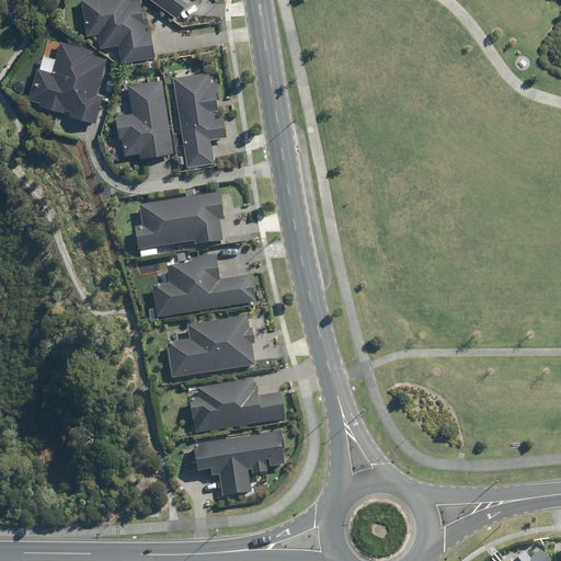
[(139,0),(82,0),(80,0),(87,35),(98,33),(100,50),(119,46),(123,64),(155,58),(149,29),(145,30),(139,0)]
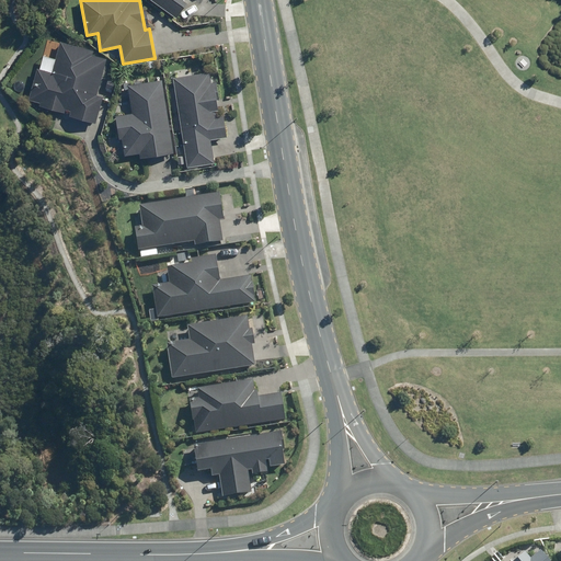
[(149,0),(176,19),(190,0),(149,0)]
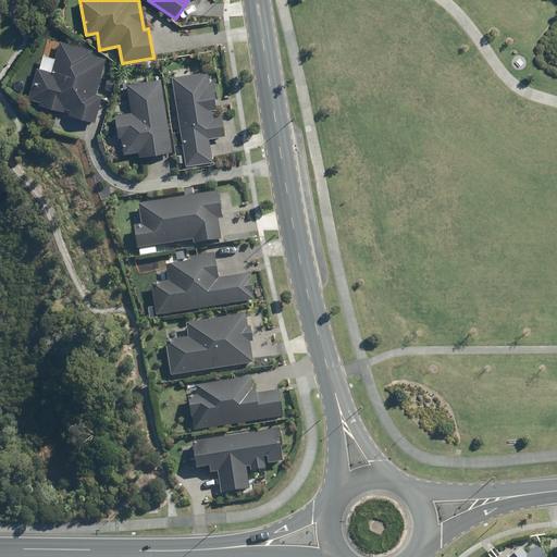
[(95,51),(61,44),(53,73),(37,69),(29,99),(40,101),(39,106),(70,113),(70,116),(96,123),(102,97),(96,95),(106,59),(94,56),(95,51)]
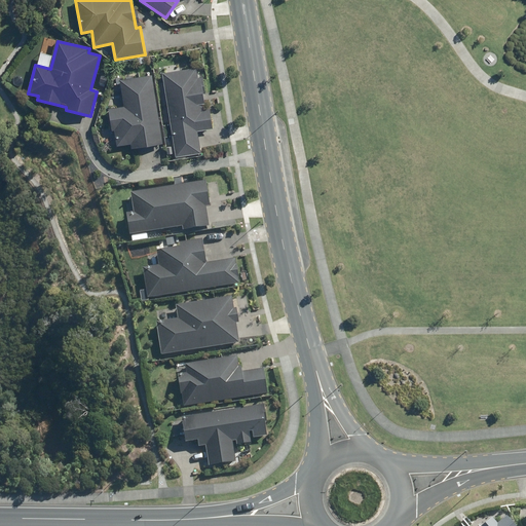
[(202,111),(201,102),(208,101),(202,67),(162,73),(175,158),(200,154),(197,134),(212,132),(209,110),(202,111)]
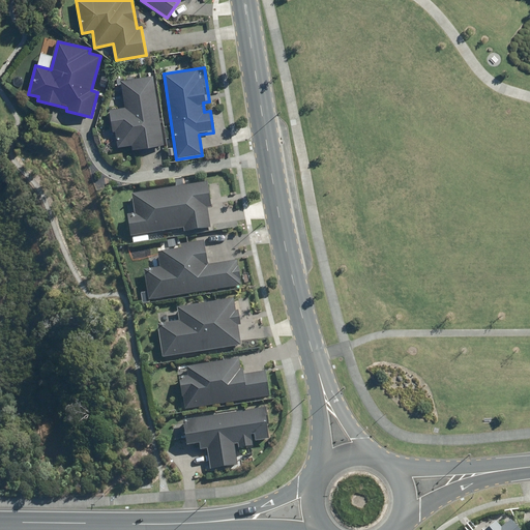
[(166,145),(153,75),(120,80),(124,107),(109,110),(115,148),(133,145),(134,150),(166,145)]
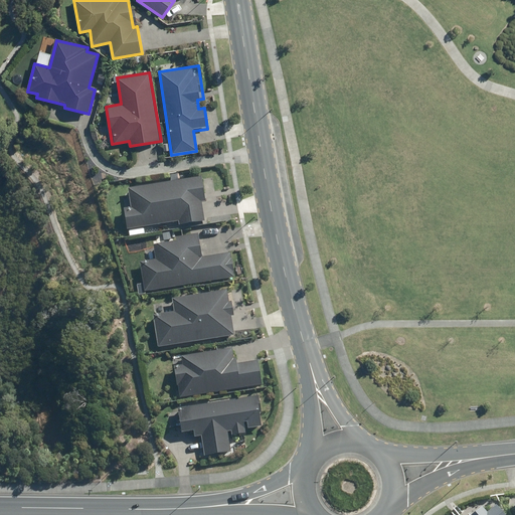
[(124,209),(127,230),(179,222),(179,227),(204,223),(201,202),(206,201),(202,178),(128,189),(131,208),(124,209)]
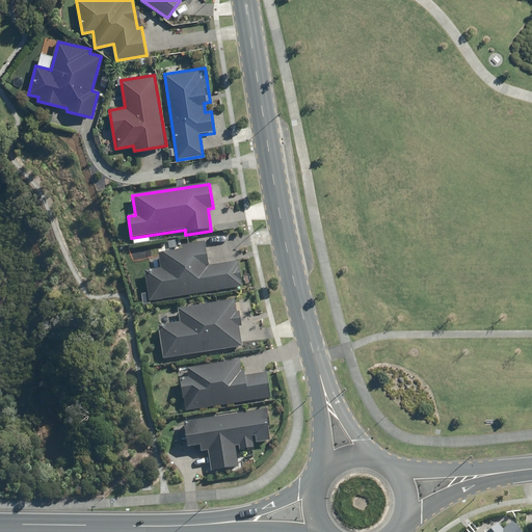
[(160,270),(144,272),(149,302),(242,288),(238,263),(209,268),(205,243),(181,246),(182,251),(158,255),(160,270)]
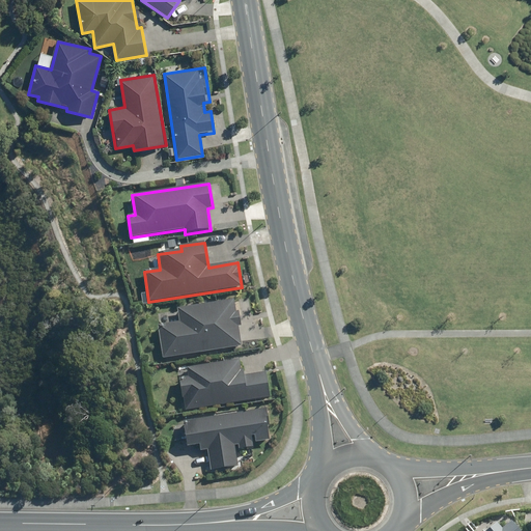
[(179,324),(159,327),(163,359),(241,347),(233,300),(177,308),(179,324)]
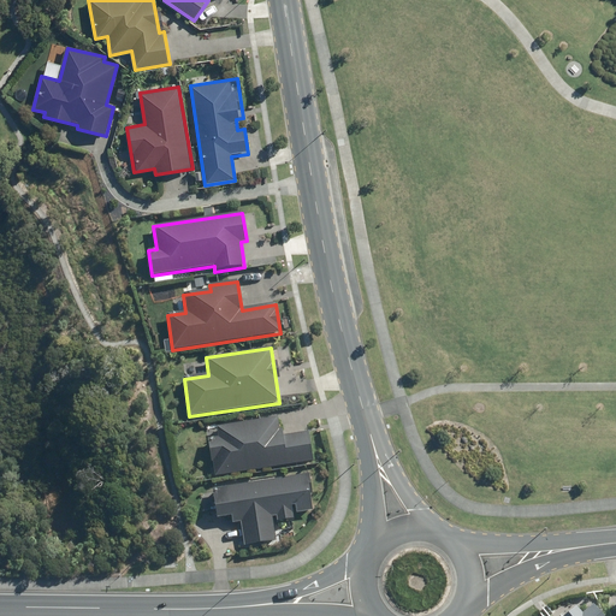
[(280,418),(208,428),(215,477),(313,463),(309,434),(283,438),(280,418)]
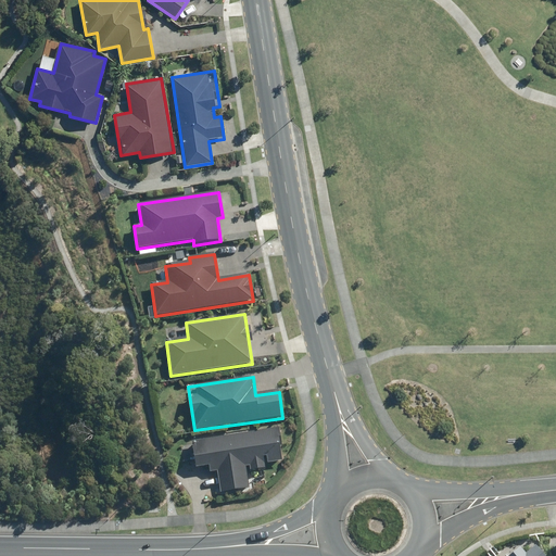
[(222,494),(249,490),(245,468),(249,468),(250,471),(264,469),(264,464),(282,460),(277,429),(190,443),(194,469),(210,467),(211,472),(218,471),(222,494)]
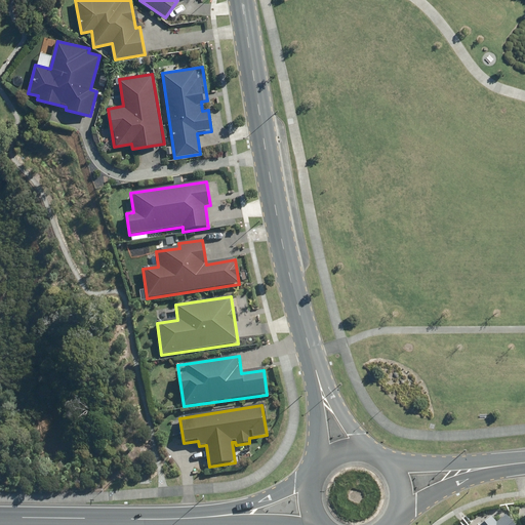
[(513,524),(503,515),(495,523),(491,518),(483,524),(513,524)]
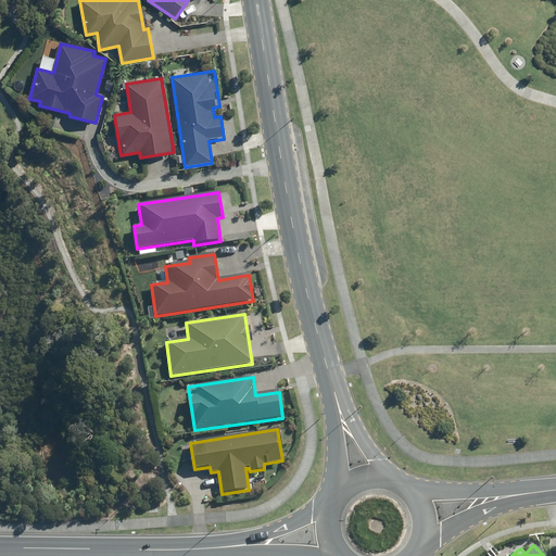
All buildings are outlined.
